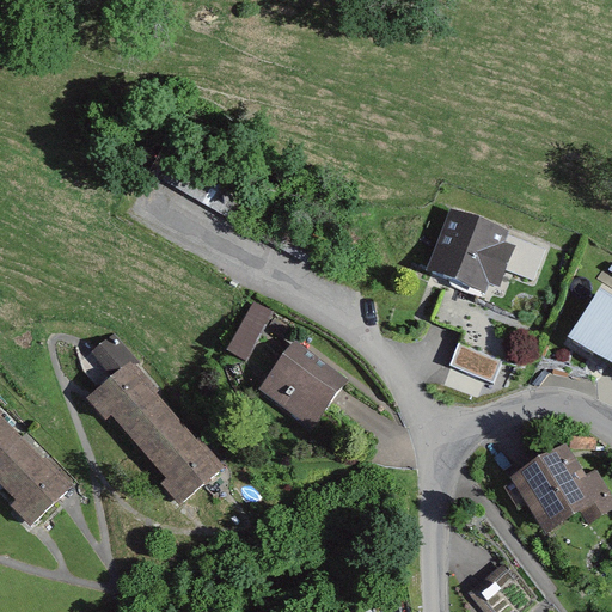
[(539,252),(447,218),(426,273),(484,295),(489,283),(507,291),(513,276),(528,282),(539,252)]
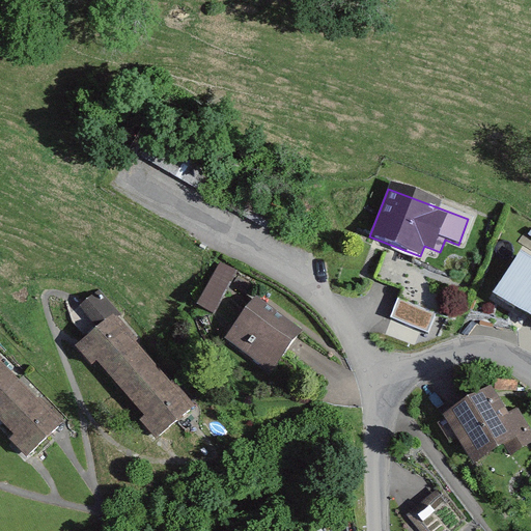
[(530,256),(522,250),(494,294),(530,316),(530,256)]
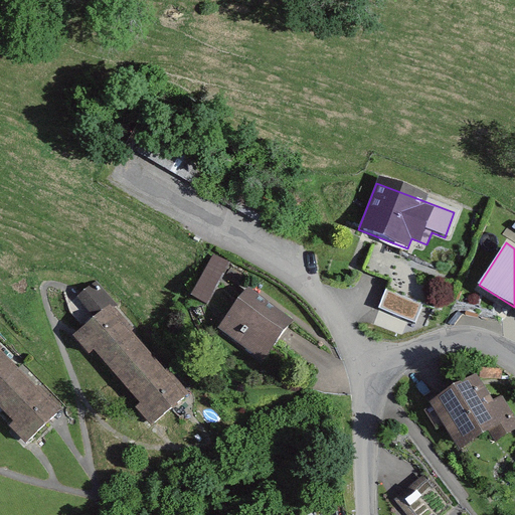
[(230,263),(213,253),(191,295),(207,304),(230,263)]
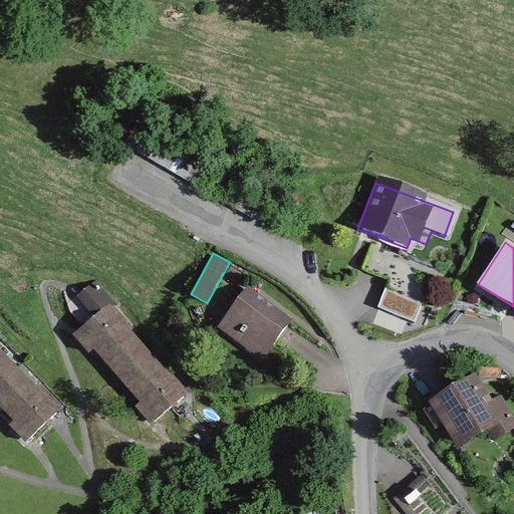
[(116,377),(150,348),(94,285),(75,302),(91,320),(73,336),(89,354),(92,351),(116,377)]
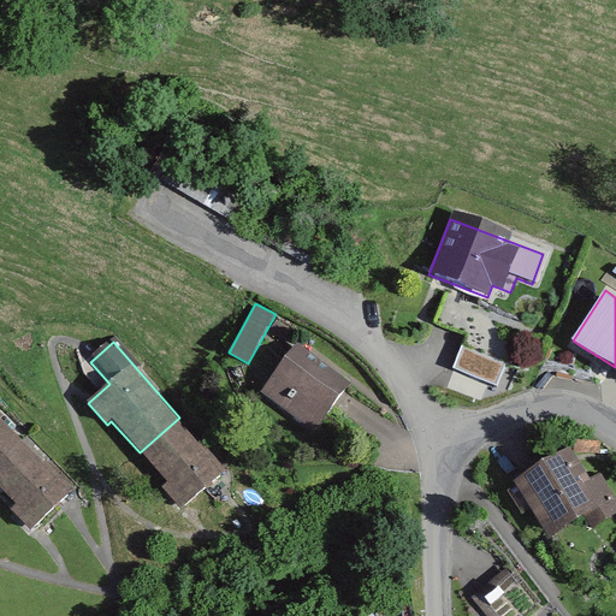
[(351,383),(298,342),(259,392),(313,433),(351,383)]
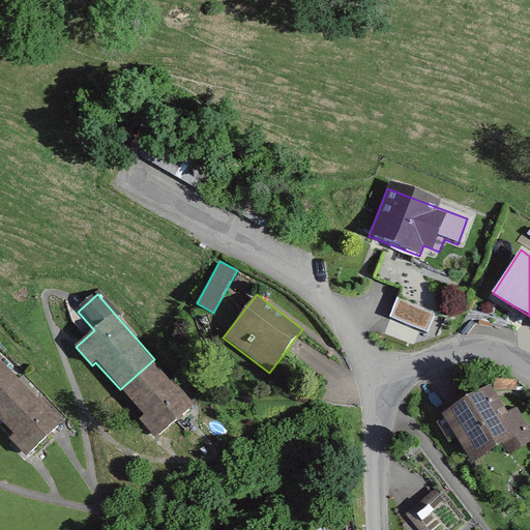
[(436,313),(398,298),(389,318),(428,332),(436,313)]
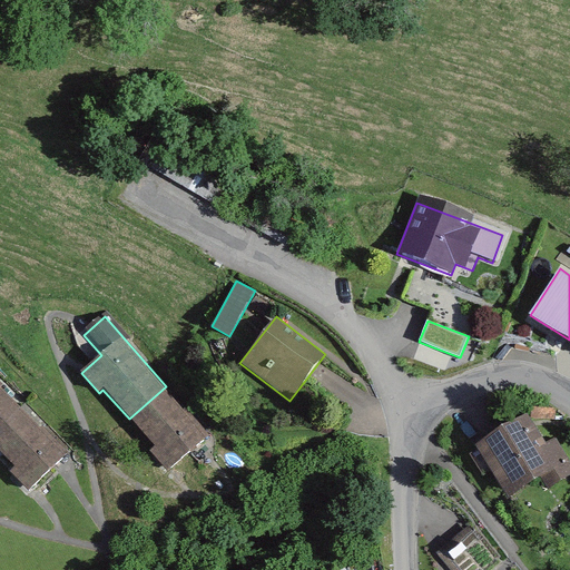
[(0,426),(22,405),(0,382),(0,426)]
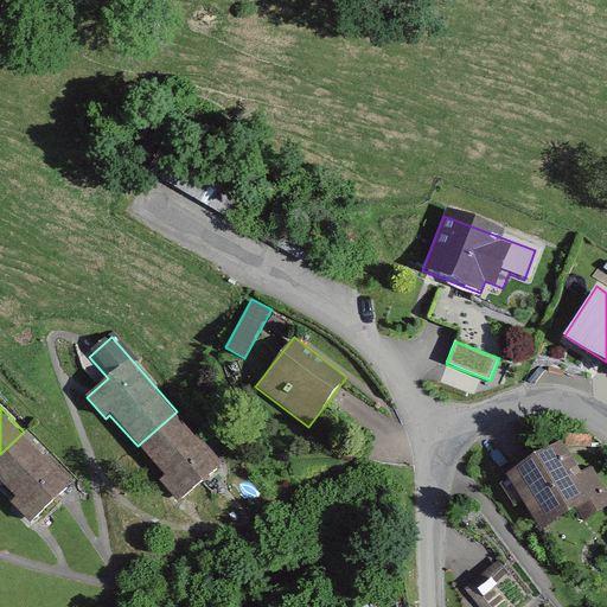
[(178,502),(222,464),(177,411),(138,446),(165,477),(159,481),(178,502)]
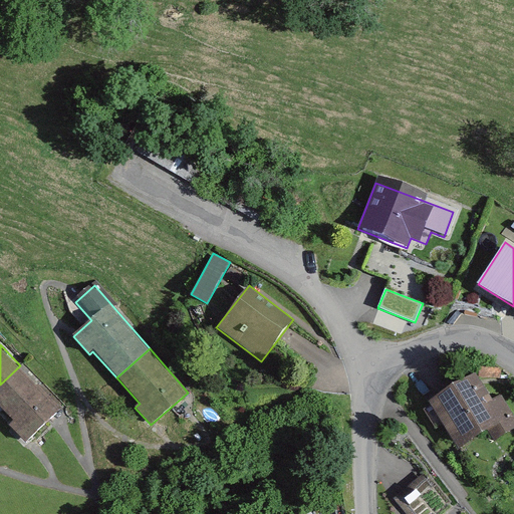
[(25,444),(61,410),(20,365),(0,384),(0,409),(13,423),(9,427),(25,444)]
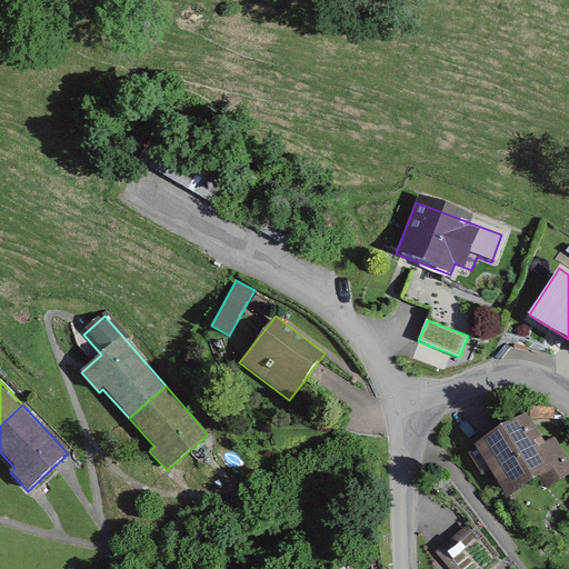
[(546,443),(527,412),(476,443),(508,497),(533,481),(540,491),(568,473),(568,461),(555,438),(546,443)]
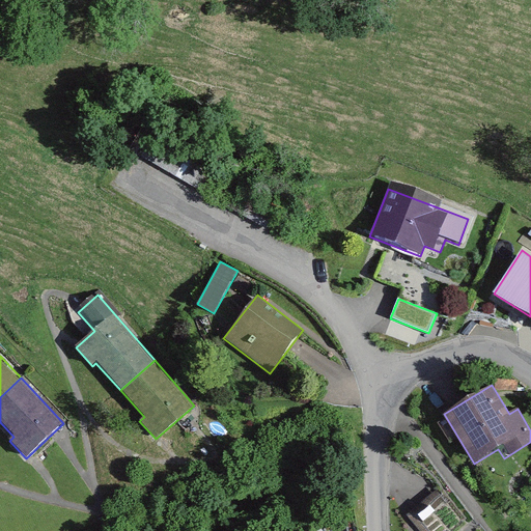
[(450,530),(460,524),(441,497),(408,522),(414,530),(450,530)]
